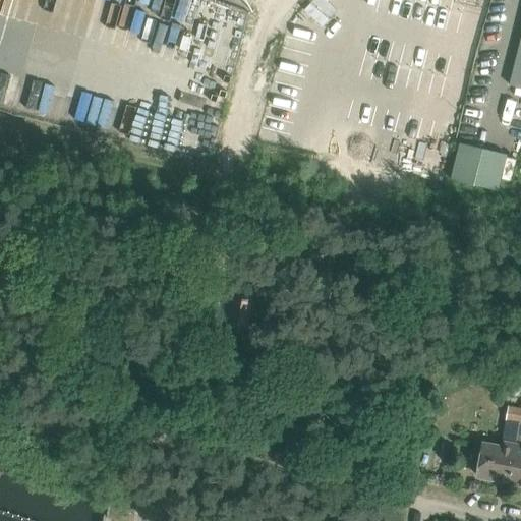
[(520,38),(510,85),(520,88),(520,38)]
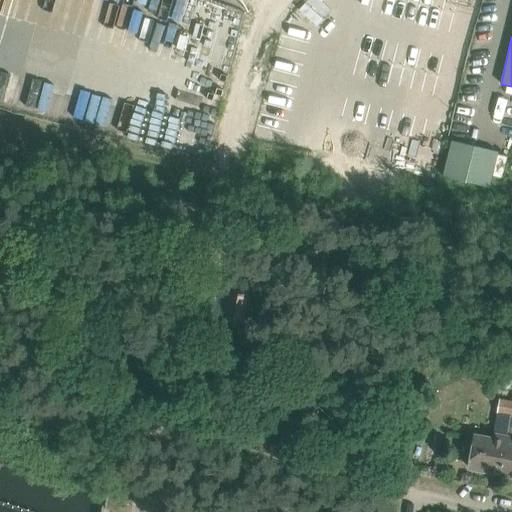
[(0,80),(0,96),(10,99),(17,76),(2,72),(0,80)]
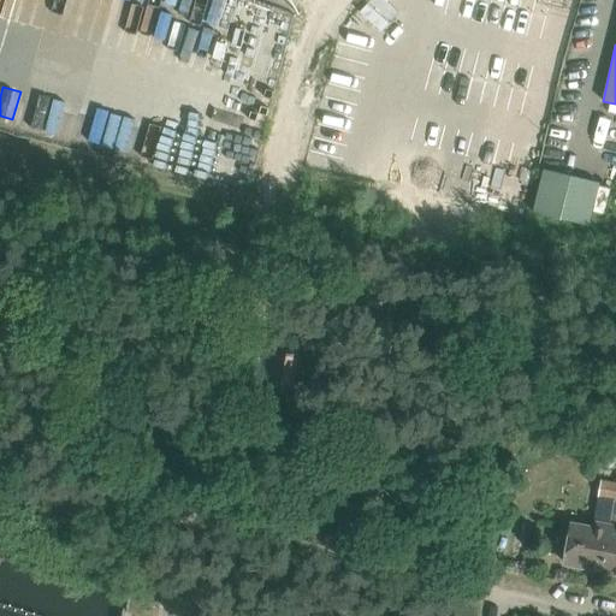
[(587,224),(588,223),(598,182),(544,169),(534,205),(533,212),(587,224)]
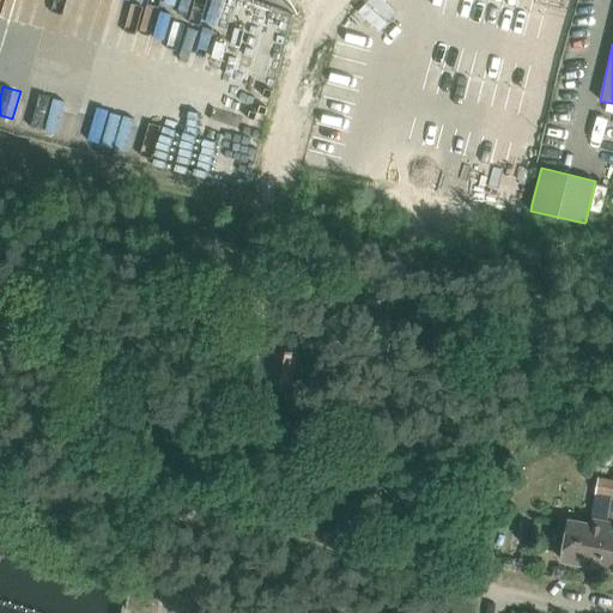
[(260,345),(253,382),(259,383),(280,387),(293,389),(299,352),(290,350),(269,346),(260,345)]
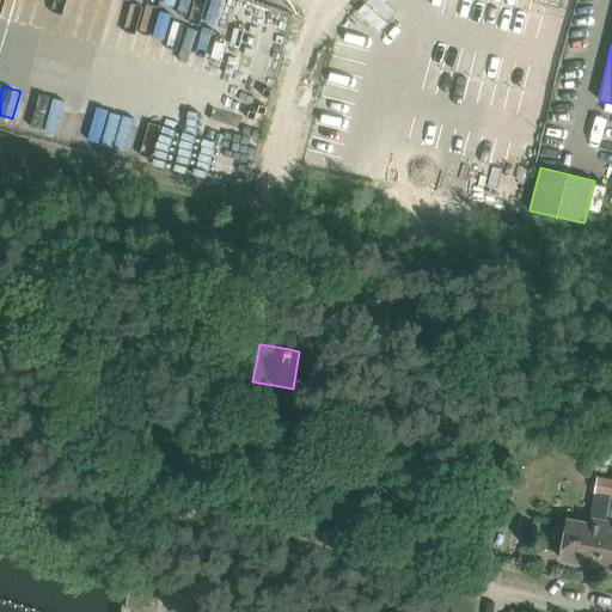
[(599,442),(595,456),(600,463),(611,465),(611,457),(611,439),(611,440),(600,438),(599,442)]
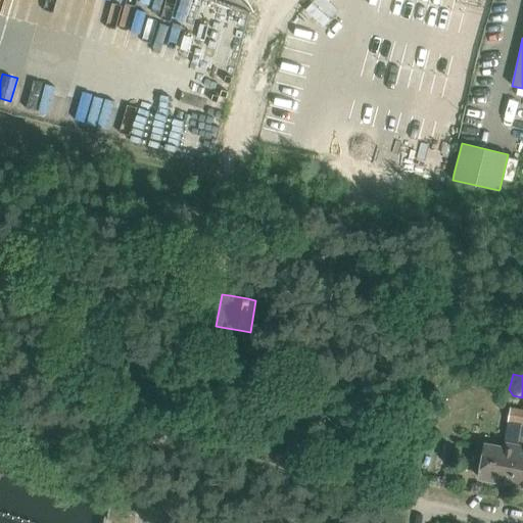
[(522,409),(510,407),(508,421),(509,421),(522,424),(522,417),(522,409)]
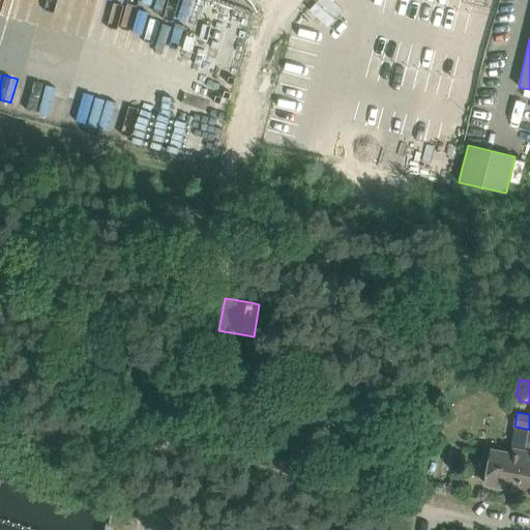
[(517,493),(525,449),(512,447),(511,452),(491,448),(483,487),(517,493)]
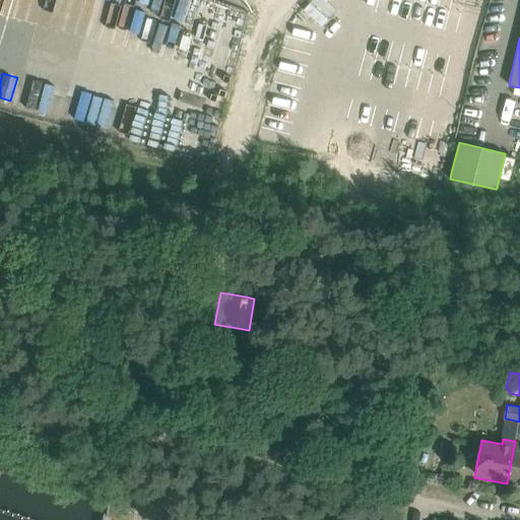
[(519,442),(515,441),(507,483),(519,485),(519,442)]
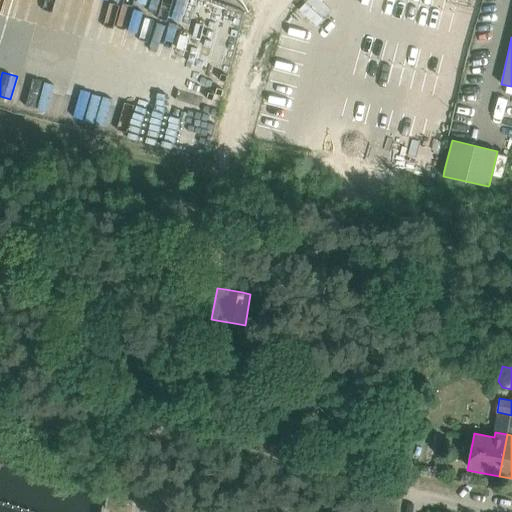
All buildings are outlined.
